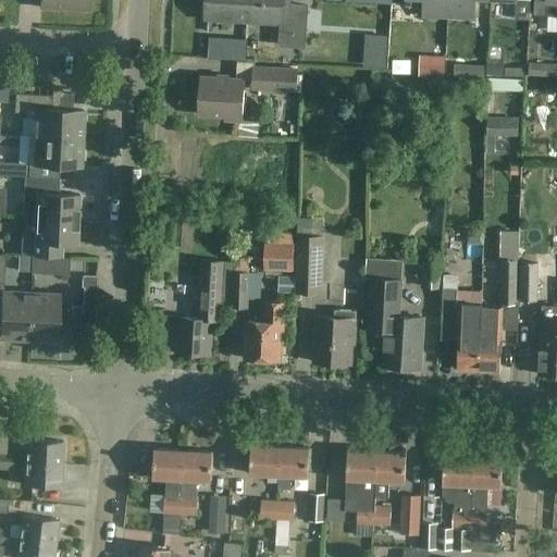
[(89,11),(89,0),(40,0),(40,9),(89,11)]
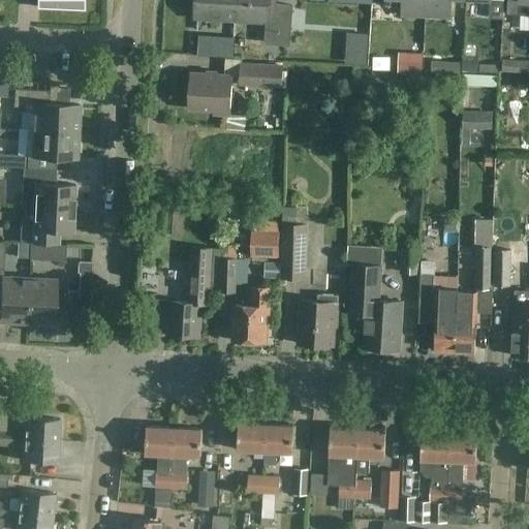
[(235,20),(236,0),(196,0),(195,17),(235,20)]
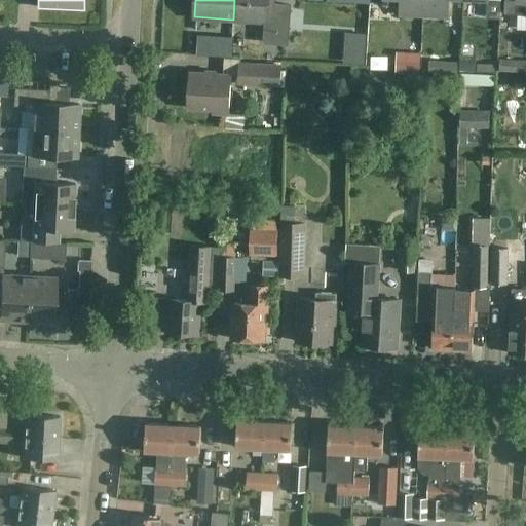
[(269,0),(234,0),(233,20),(234,20),(234,21),(268,23),(269,0)]
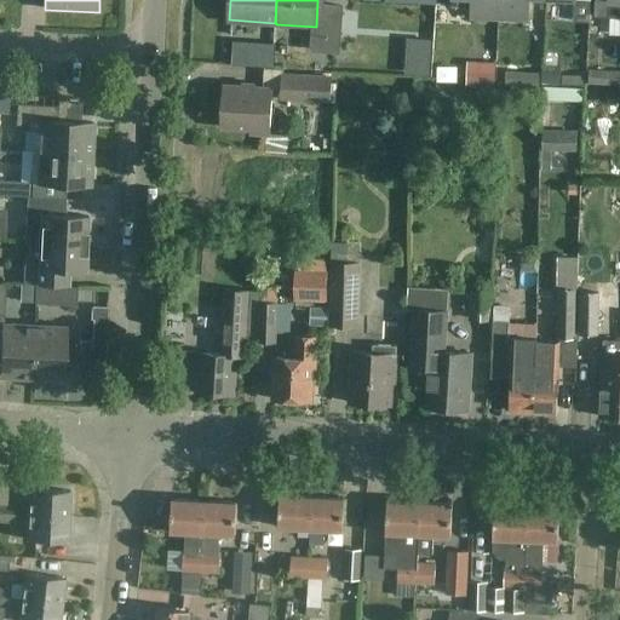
[(499,18),(499,0),(471,0),(471,17),(499,18)]
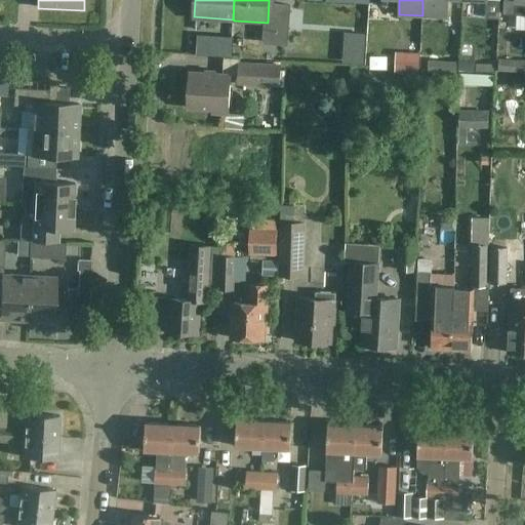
[(422,0),(422,15),(447,17),(448,0),(422,0)]
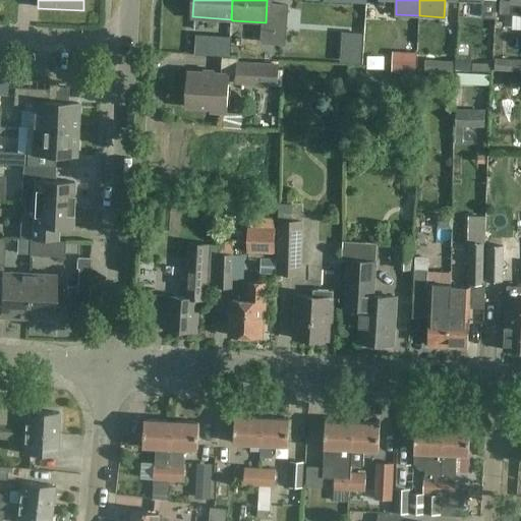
[(520,0),(500,0),(500,13),(520,14),(520,0)]
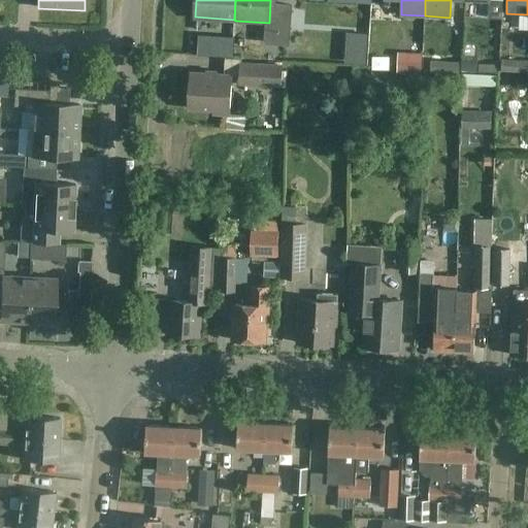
[(405,74),(427,74),(426,53),(405,54),(405,74)]
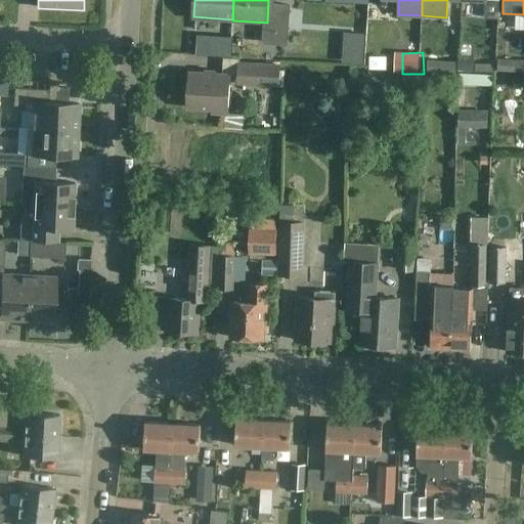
[(523,69),(523,57),(522,57),(522,54),(511,53),(511,57),(497,56),(497,69),(523,69)]
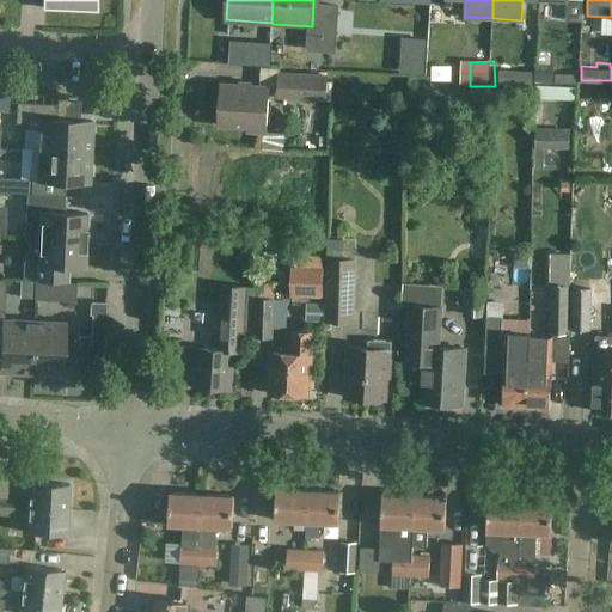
[(325,101),(326,81),(326,75),(280,73),(279,97),(325,101)]
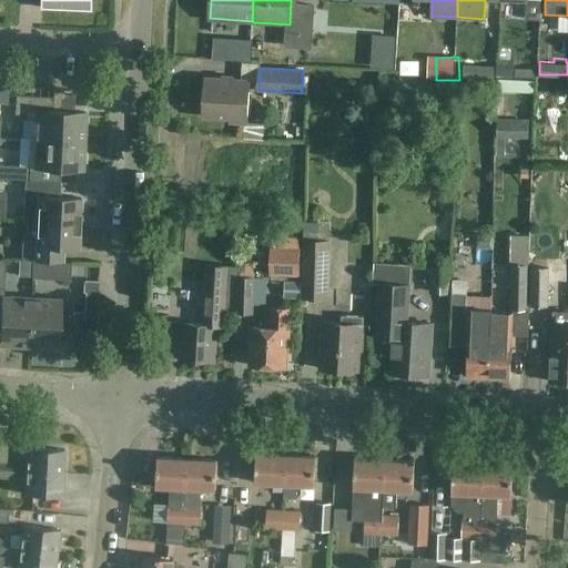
[(504,84),(519,85),(519,69),(504,68),(504,84)]
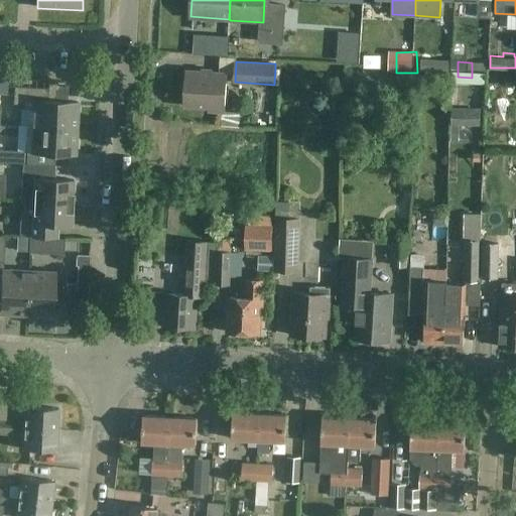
[(487,78),(486,62),(473,62),(474,79),(487,78)]
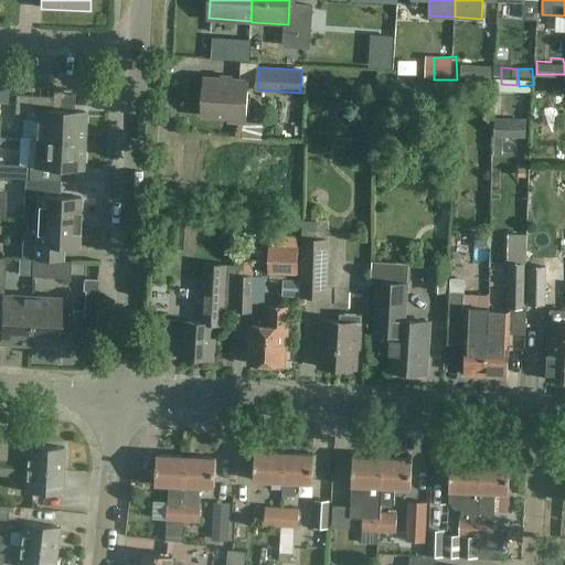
[(246,121),(248,81),(204,77),(202,115),(228,117),(228,120),(246,121)]
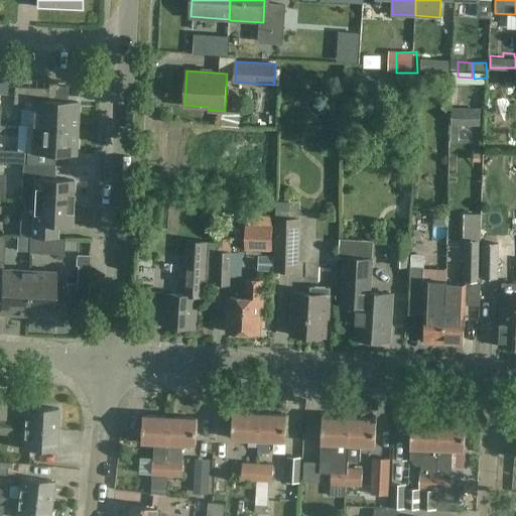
[(31,122),(31,126),(76,128),(77,122),(78,103),(47,101),(48,89),(14,87),(13,100),(33,101),(31,122)]
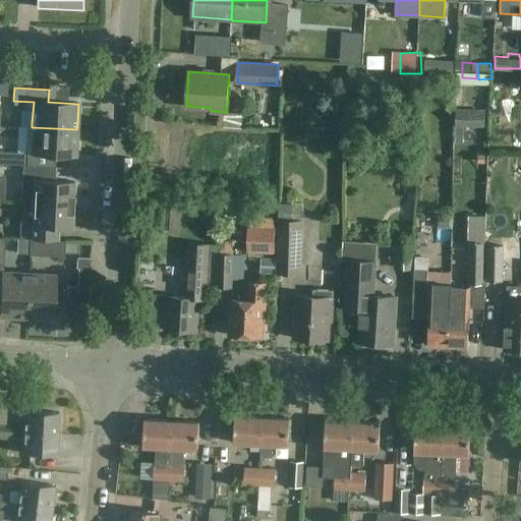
[(75,157),(76,129),(32,127),(31,154),(75,157)]
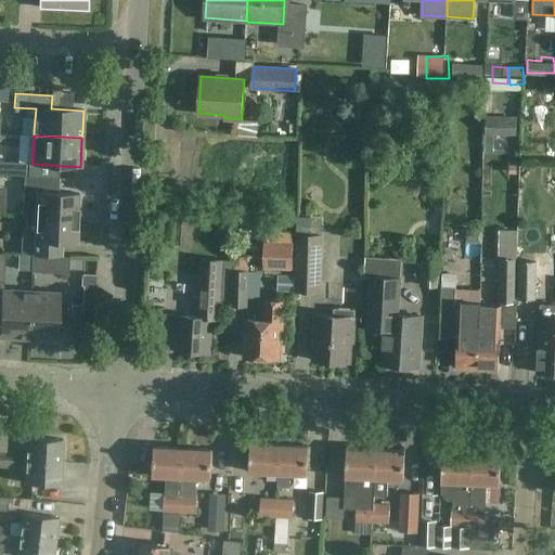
[(0,175),(11,176),(27,177),(28,163),(0,160),(0,175)]
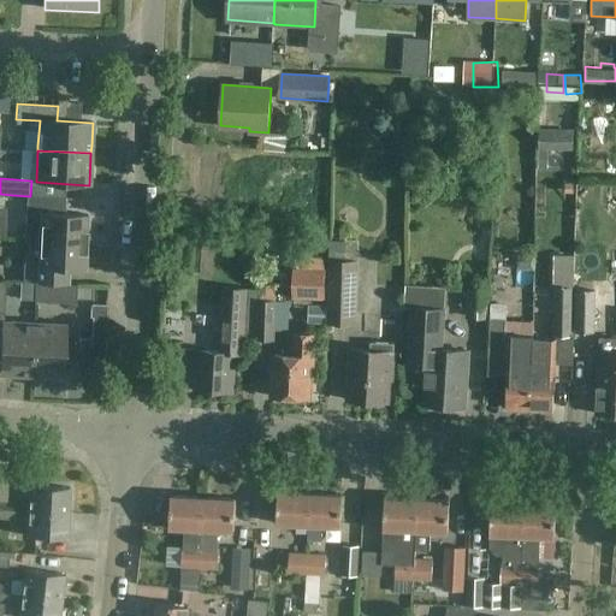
[(55,197),(30,196),(12,195),(11,209),(27,211),(24,237),(29,237),(29,240),(86,242),(87,215),(54,213),(55,197)]
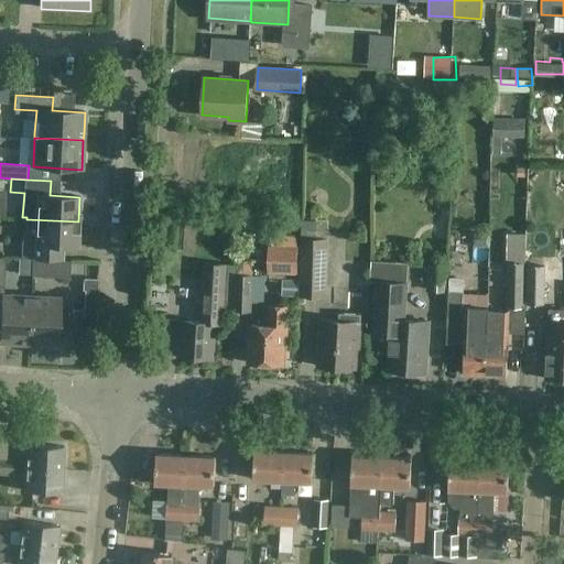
[(77,247),(78,221),(26,219),(25,232),(22,232),(20,258),(35,259),(35,245),(77,247)]
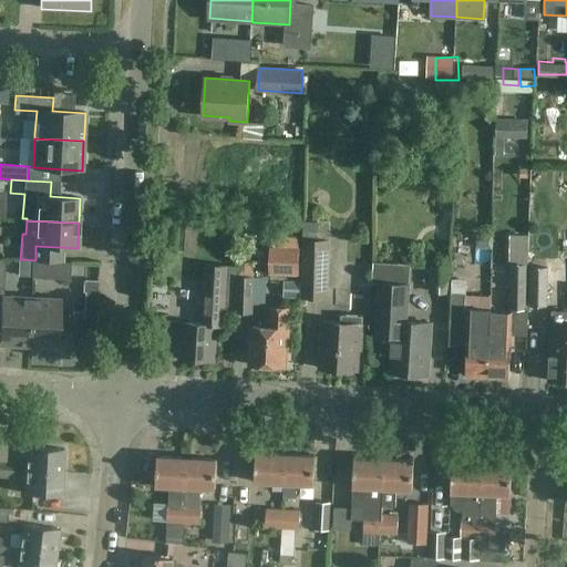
[(302,299),(328,299),(330,223),(306,223),(302,299)]
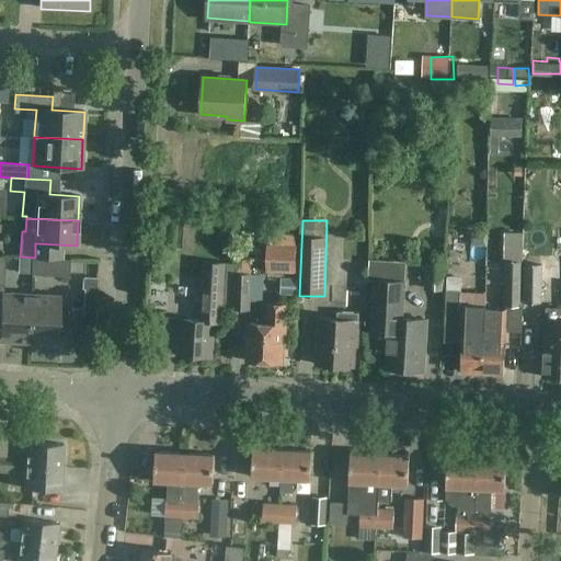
[(298,247),(270,245),(268,270),(297,271),(298,247)]
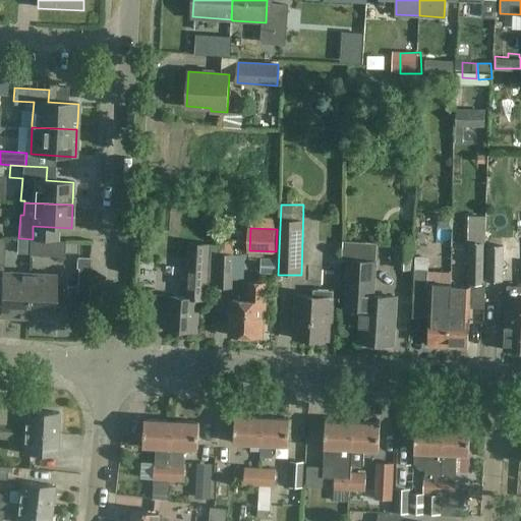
[(207,300),(210,257),(211,233),(192,232),(191,244),(188,244),(185,298),(168,297),(167,314),(165,313),(164,331),(197,333),(198,300),(207,300)]
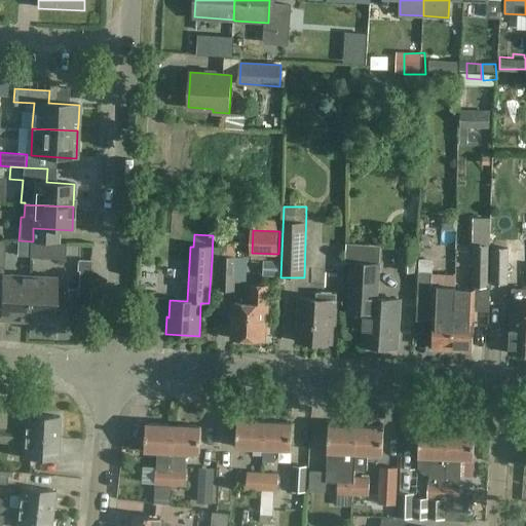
[(29,258),(64,260),(65,245),(30,242),(29,258)]
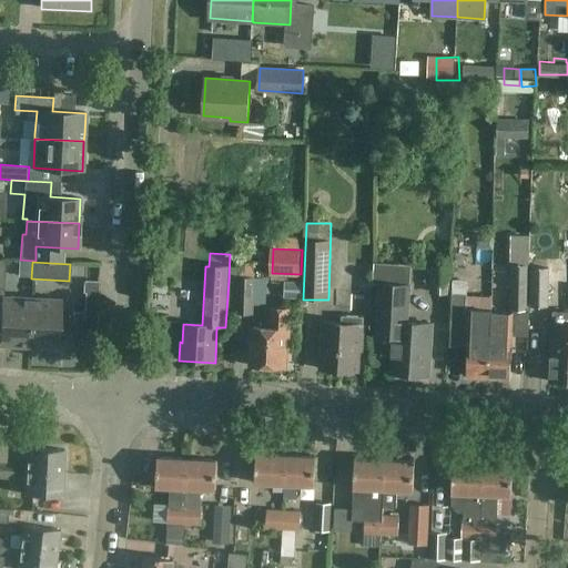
[(449,266),(429,265),(428,290),(448,291),(449,266)]
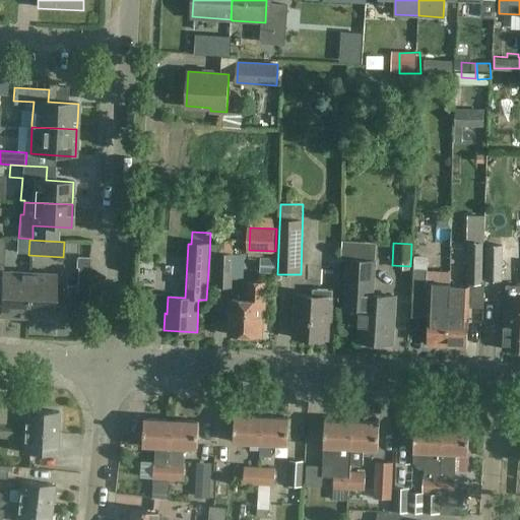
[(469,243),(467,281),(481,282),(483,244),(469,243)]
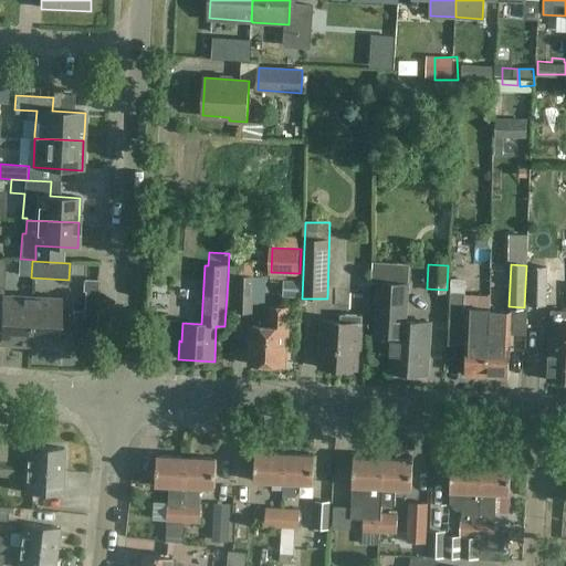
[(530,266),(528,304),(545,305),(546,268),(530,266)]
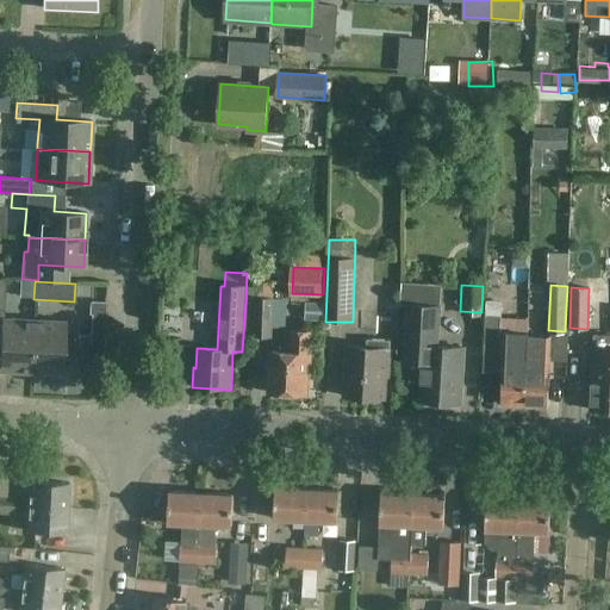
[(274,298),(257,297),(255,336),(272,336),(274,298)]
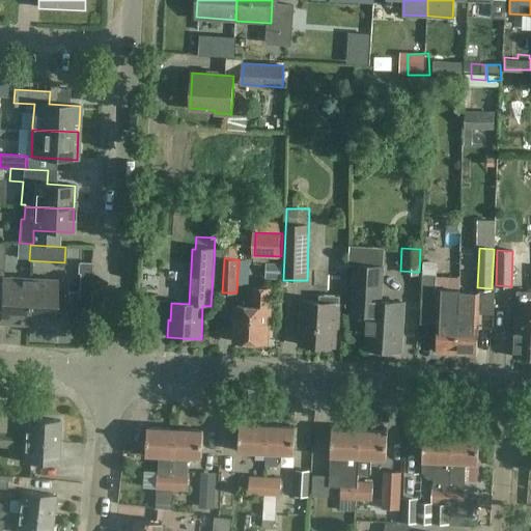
[(402,302),(379,301),(381,266),(353,264),(351,313),(367,314),(365,347),(399,350),(402,302)]
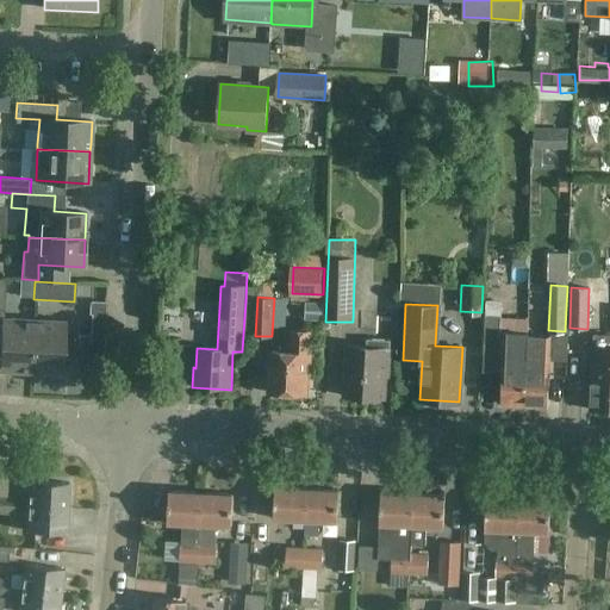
[(498,331),(504,331),(504,317),(485,316),(483,352),(497,353),(498,331)]
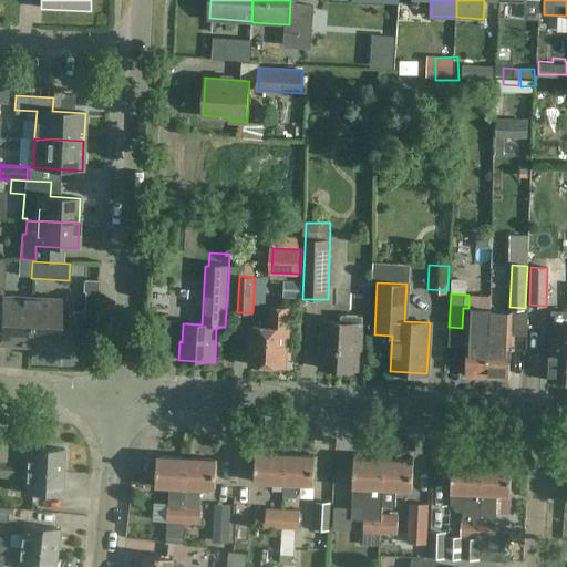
[(0,344),(29,347),(31,298),(2,297),(0,329),(0,344)]
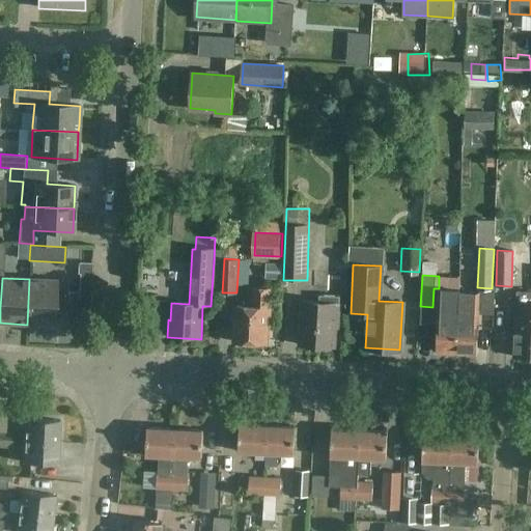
[(29,279),(27,325),(54,326),(56,281),(29,279)]
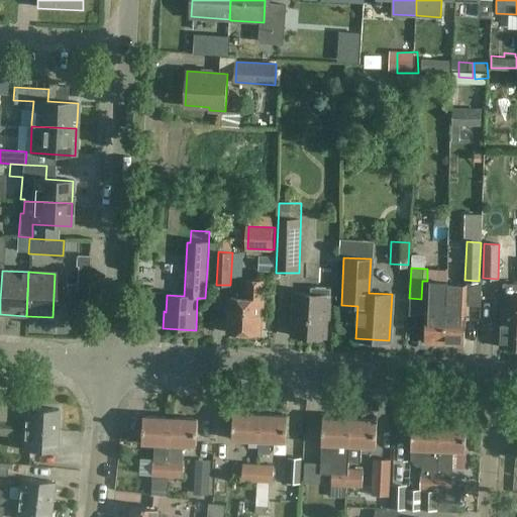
[(228,310),(227,332),(262,334),(264,281),(248,281),(247,290),(243,289),(238,293),(238,298),(231,298),(230,310),(228,310)]
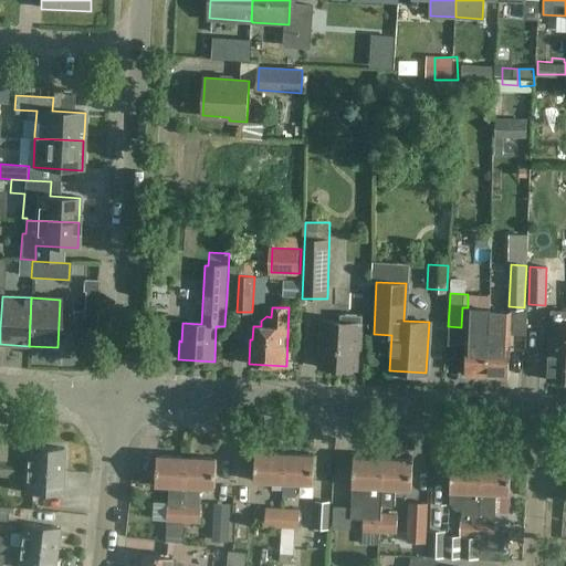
[(464,375),(485,376),(489,311),(490,311),(490,308),(468,307),(464,375)]
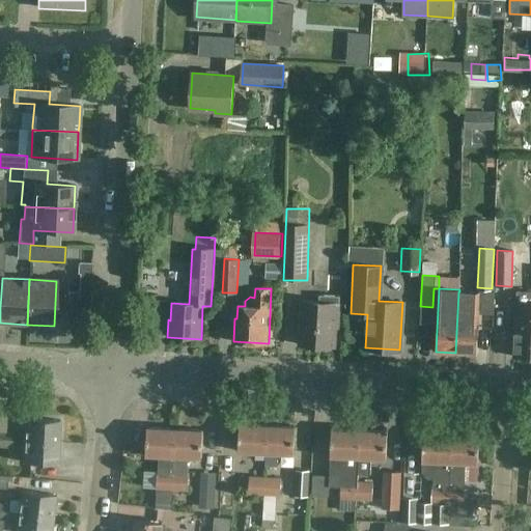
[(530,291),(516,290),(515,290),(512,357),(530,357),(530,351),(530,291)]
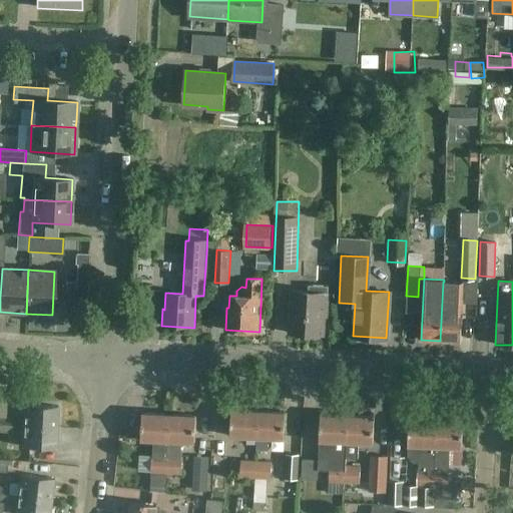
[(462,283),(444,282),(443,282),(440,341),(459,342),(462,283)]
